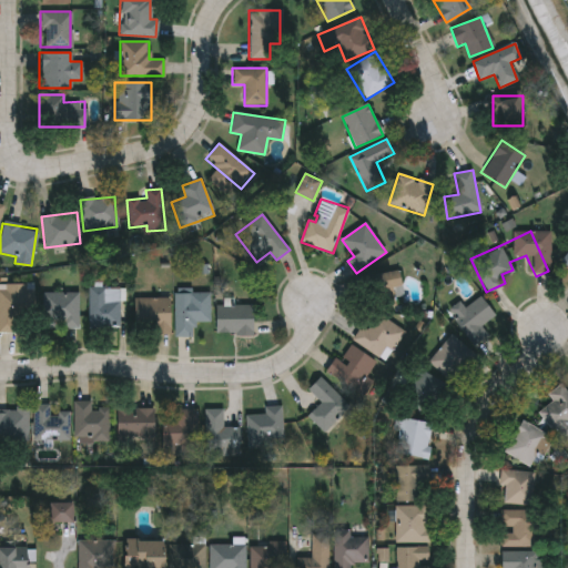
[(403,297),(395,298),(395,307),(374,308),(371,275),(401,273),(403,297)]
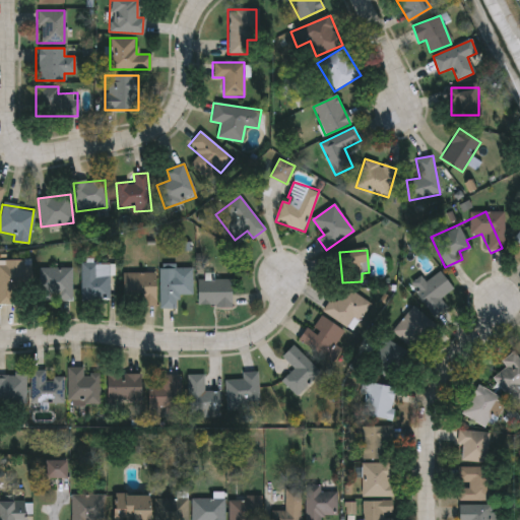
[(0,260),(29,260),(29,291),(15,291),(15,305),(0,305),(0,260)]
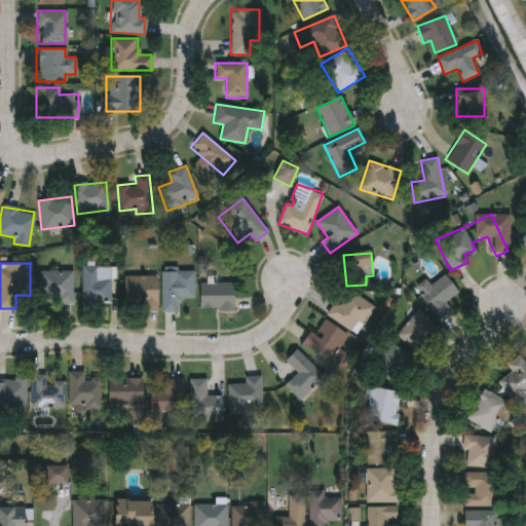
[(82,304),(82,266),(111,266),(111,304),(82,304)]
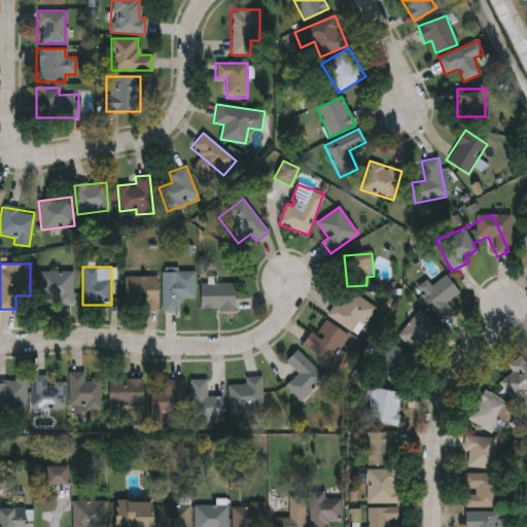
[(78,305),(41,305),(41,272),(78,272),(78,305)]
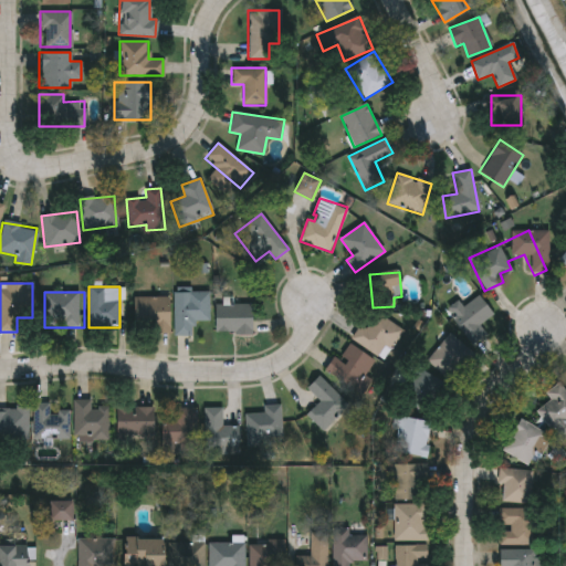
[(209,292),(209,322),(192,322),(192,335),(174,335),(174,292),(209,292)]
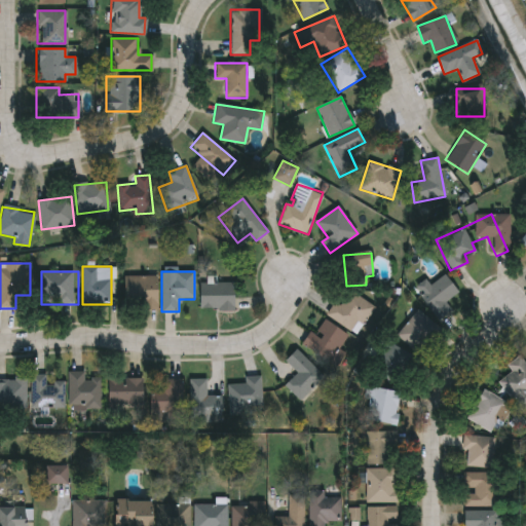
[(444,305),(449,311),(441,320),(419,296),(442,274),(458,292),(444,305)]
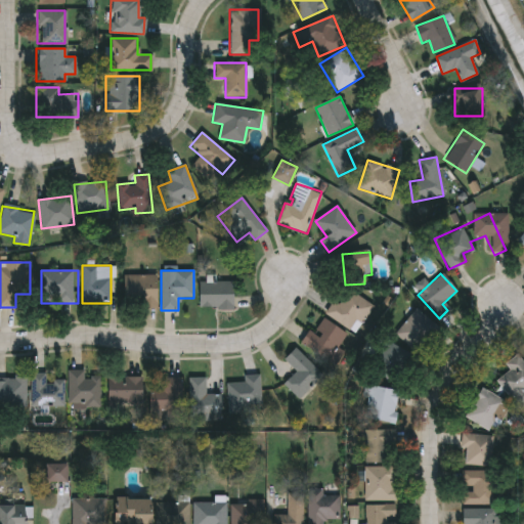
[(125,308),(125,275),(157,275),(157,308),(125,308)]
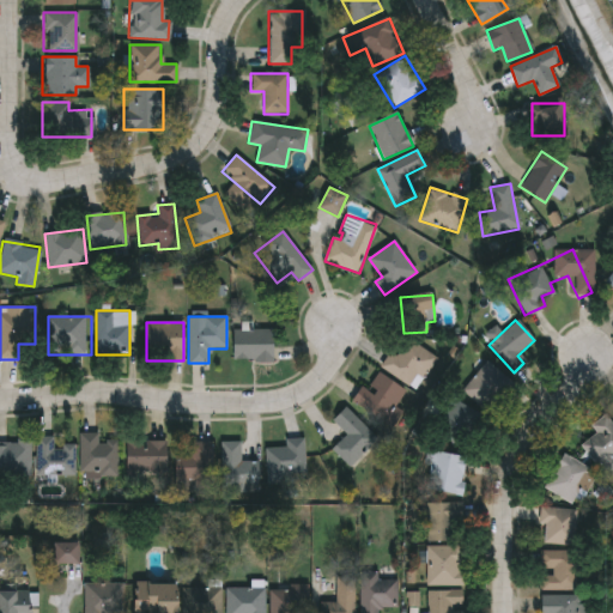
[(273,329),(273,360),(234,360),(234,329),(273,329)]
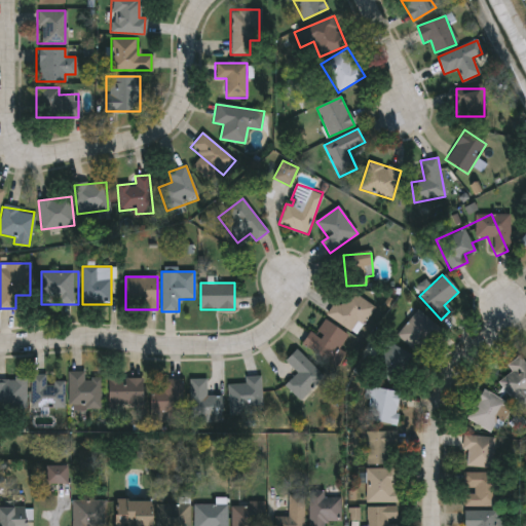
[(340,304),(349,291),(375,308),(357,335),(327,314),(335,301),(340,304)]
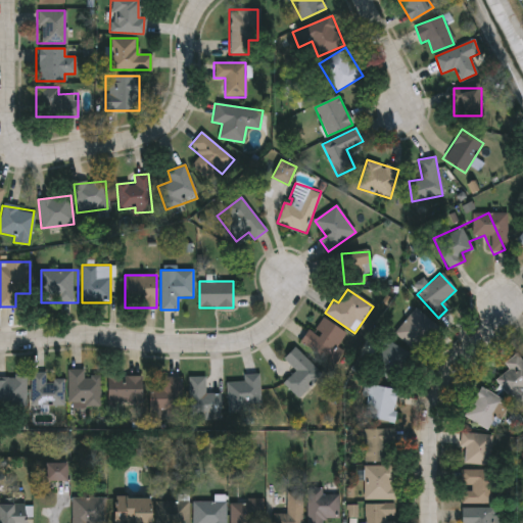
[(393,332),(416,308),(435,327),(414,350),(393,332)]
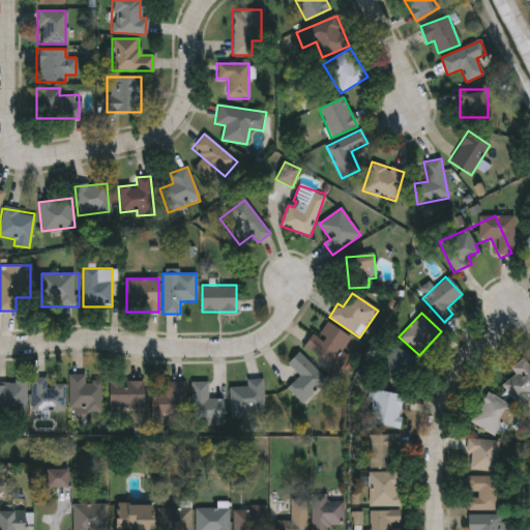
[(331,369),(304,349),(325,320),(352,340),(331,369)]
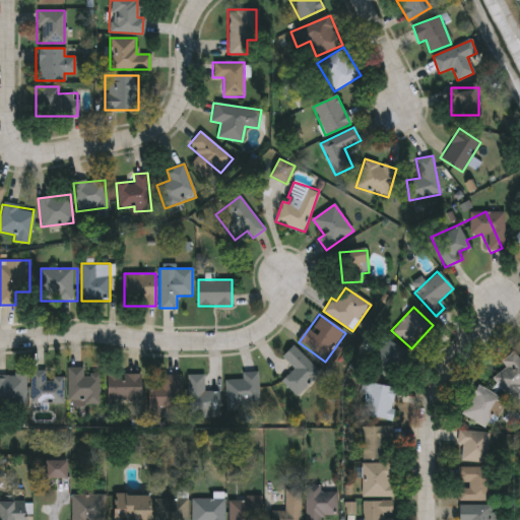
[(404,348),(393,378),(370,370),(381,339),(404,348)]
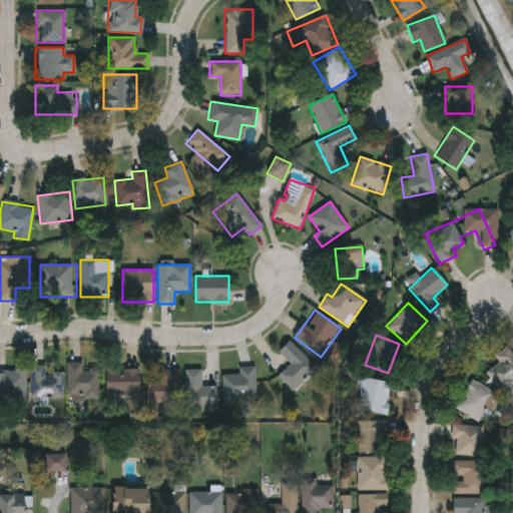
[(279,376),(291,364),(279,352),(290,341),(316,367),(293,390),(279,376)]
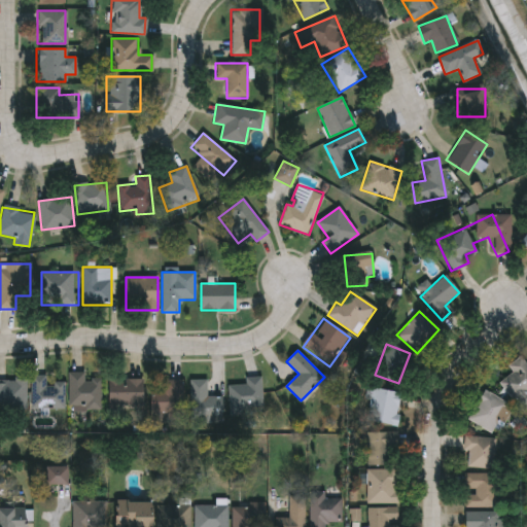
[(526,407),(522,411),(500,382),(513,373),(507,366),(521,356),(526,363),(526,407)]
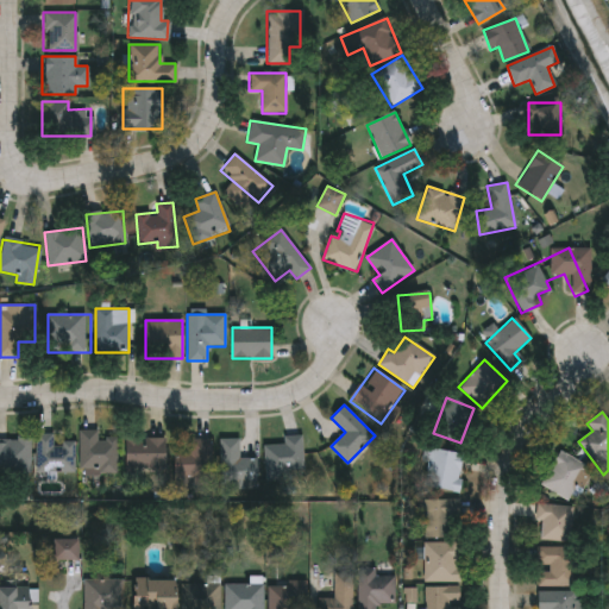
[(98,438),(118,438),(118,475),(79,475),(79,429),(98,429),(98,438)]
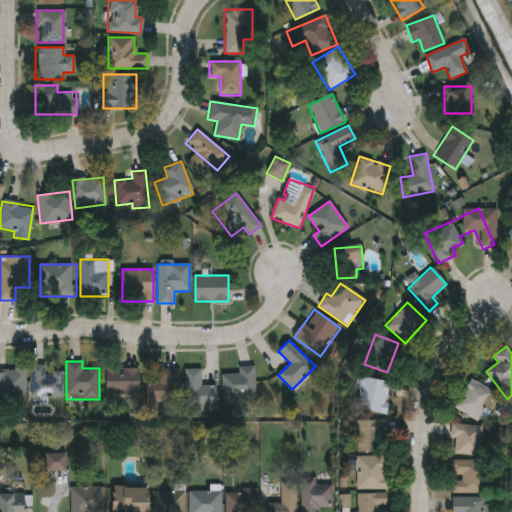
[(29,365),(44,364),(44,372),(63,371),(63,396),(30,396),(29,365)]
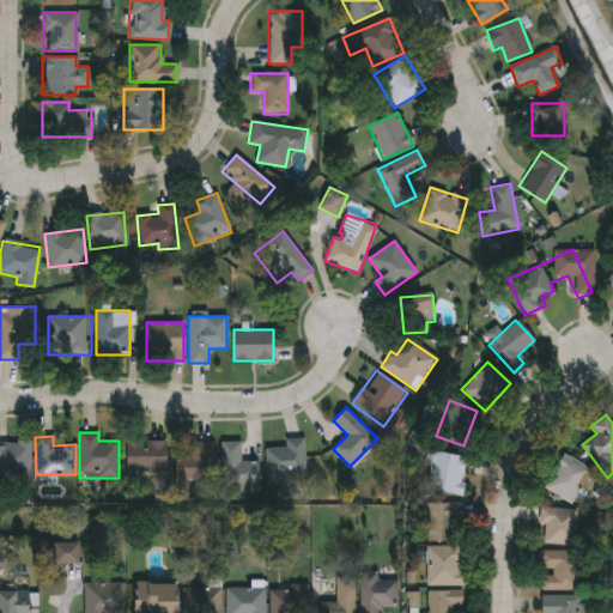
[(267,448),(286,448),(286,438),(305,438),(305,479),(267,479),(267,448)]
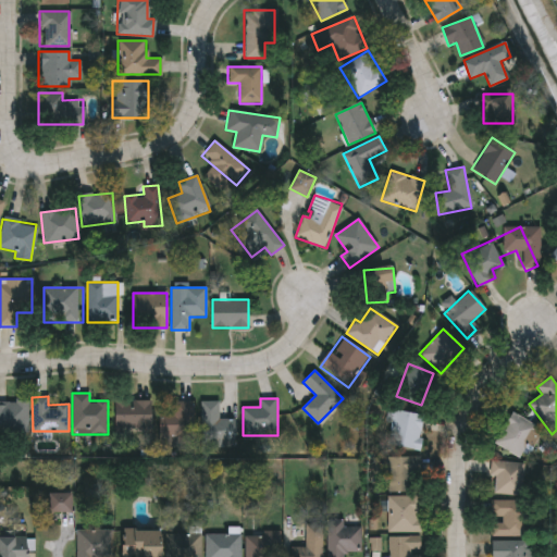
[(27,430),(0,430),(0,400),(27,400),(27,430)]
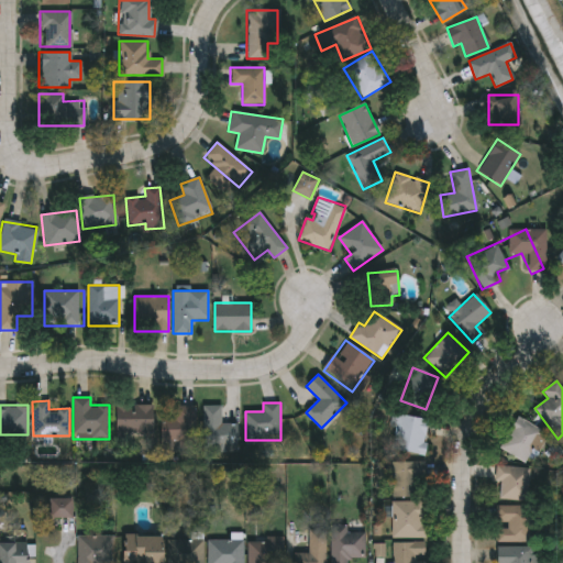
[(117,405),(153,405),(153,435),(117,435),(117,405)]
